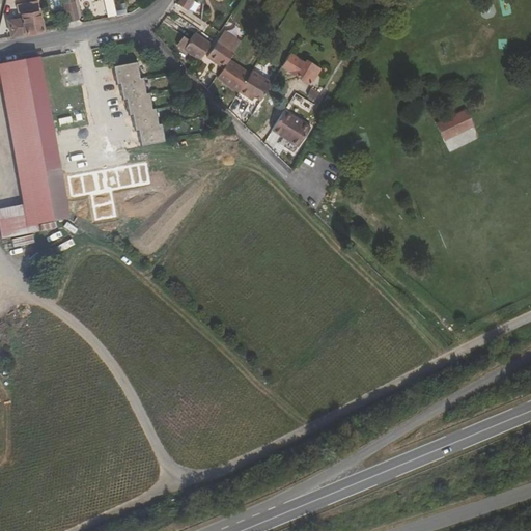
[(80,24),(75,0),(62,0),(63,5),(62,5),(66,26),(80,24)]
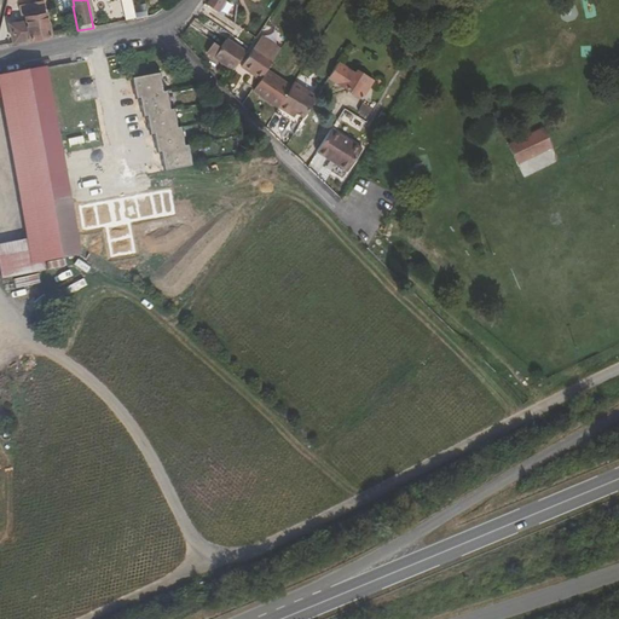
[(208,0),(206,4),(218,13),(224,3),(225,0),(208,0)]
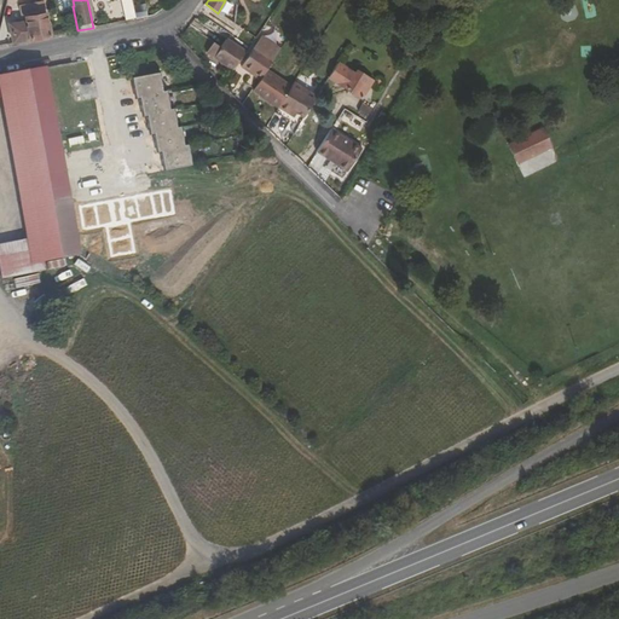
[(50,36),(44,3),(19,7),(22,23),(10,25),(13,44),(50,36)]
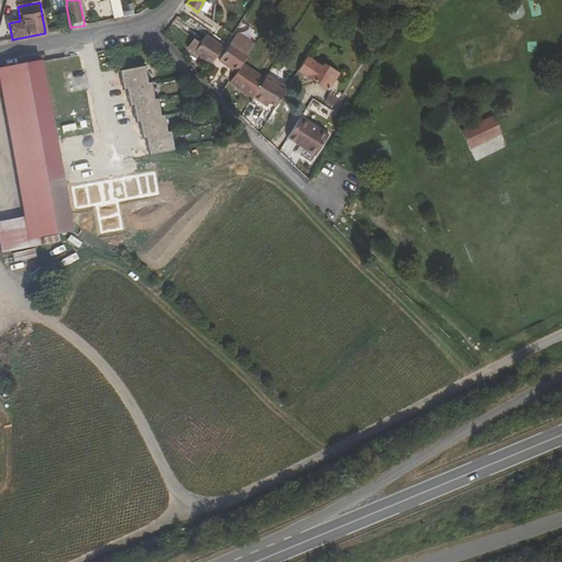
[(203,2),(198,12),(202,14),(208,4),(203,2)]
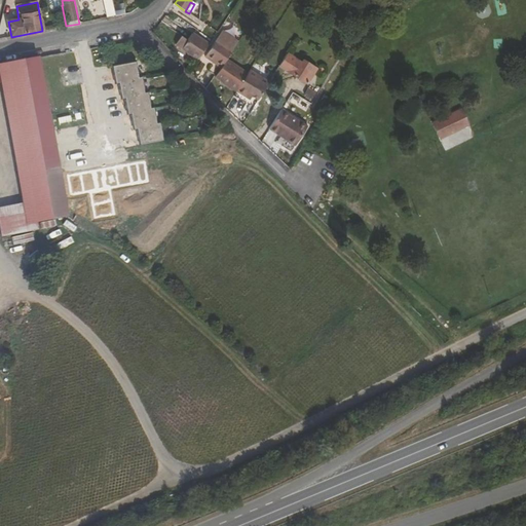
[(115,16),(125,14),(123,4),(113,6),(115,16)]
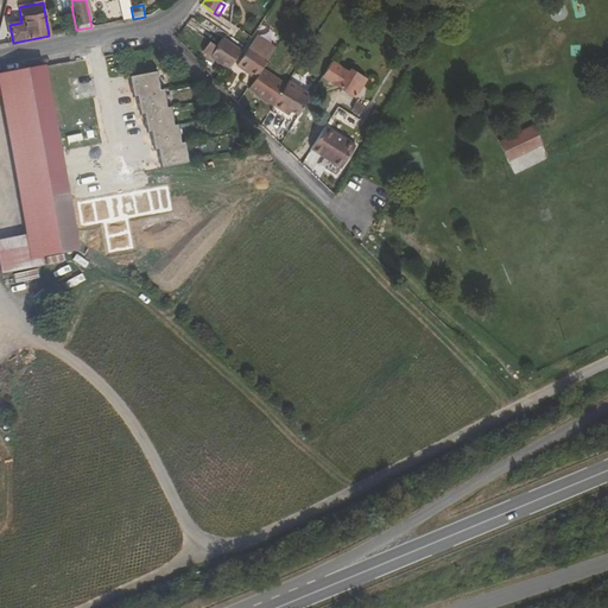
[(228,70),(241,51),(222,39),(210,57),(228,70)]
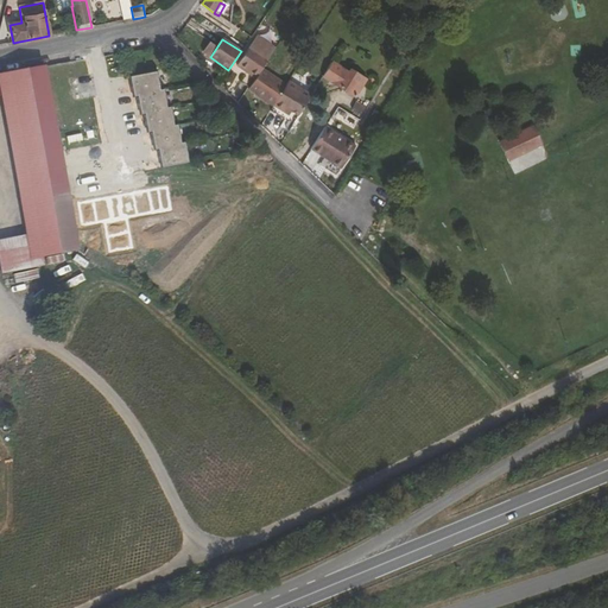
[(261,69),(268,58),(249,46),(236,65),(247,74),(254,78),(261,69)]
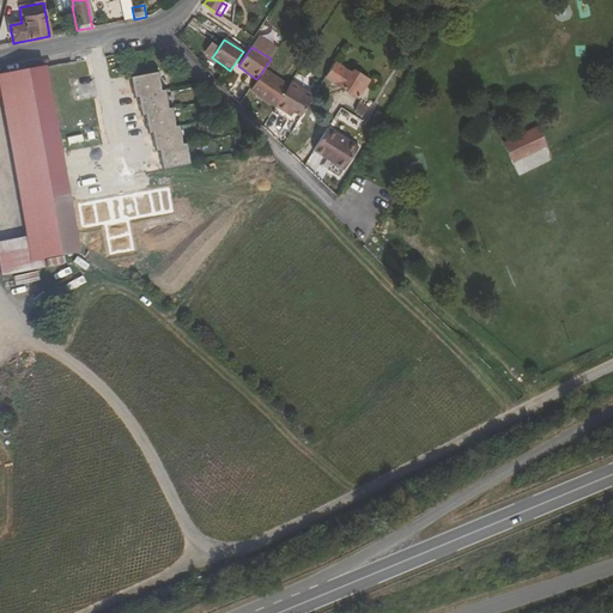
[(334,64),(326,78),(358,98),(369,80),(352,71),(351,73),(334,64)]
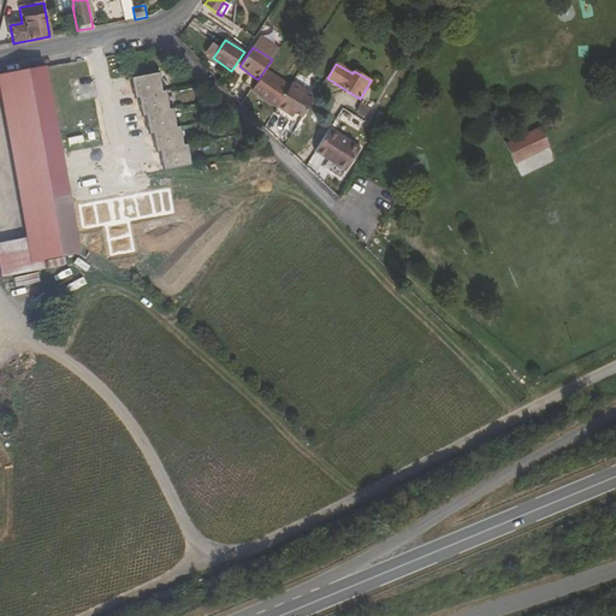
[(30,264),(77,256),(81,255),(75,225),(69,194),(46,69),(0,77),(0,100),(25,238),(30,264)]
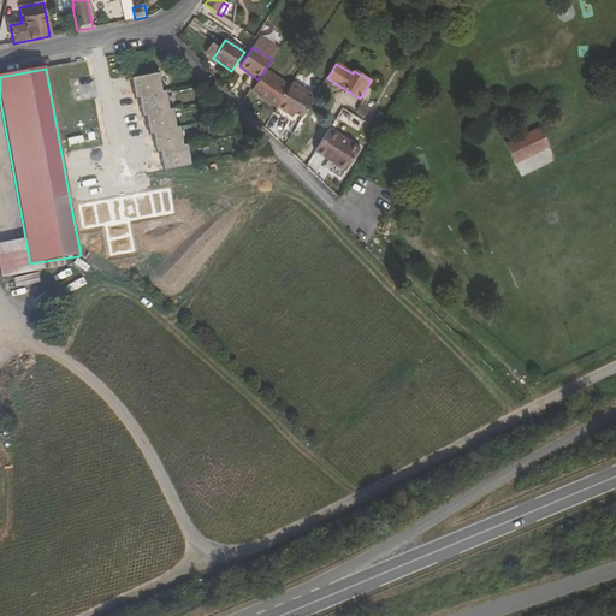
[(277,107),(290,86),(265,70),(258,80),(250,90),(250,92),(277,107)]
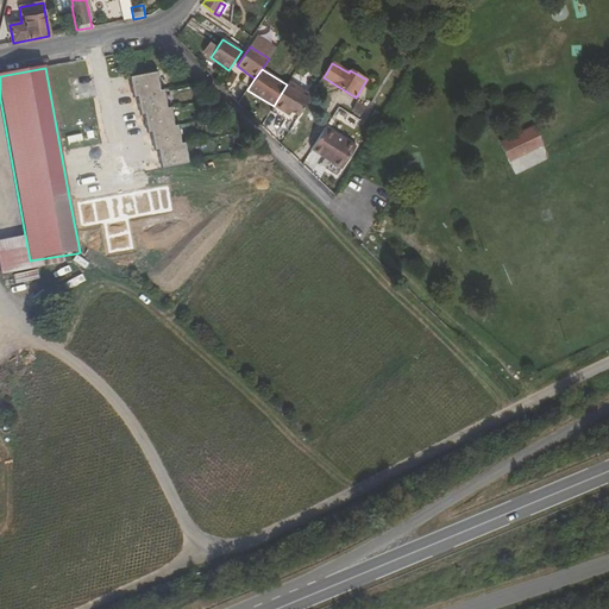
[(162,90),(158,92),(155,74),(131,77),(135,95),(138,95),(142,113),(145,113),(149,131),(152,131),(156,148),(159,148),(163,165),(187,162),(182,144),(180,144),(176,126),(173,127),(168,108),(165,110),(162,90)]
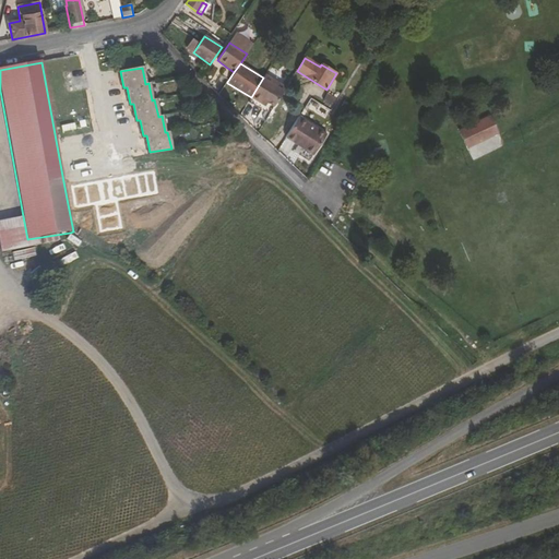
[(227,68),(221,78),(227,82),(234,72),(227,68)]
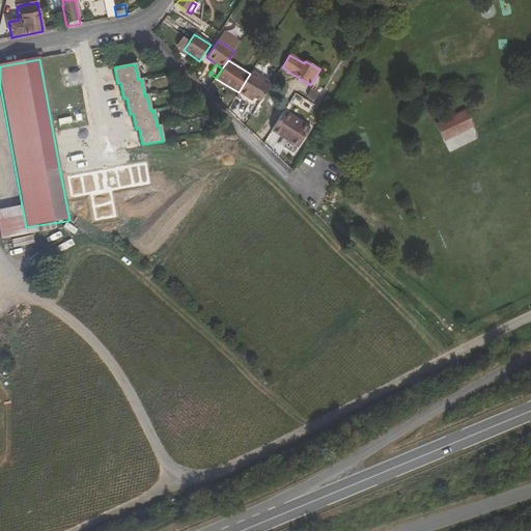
[(238,93),(246,99),(248,94),(254,98),(260,102),(272,83),(252,71),(250,74),(239,92),(238,93)]
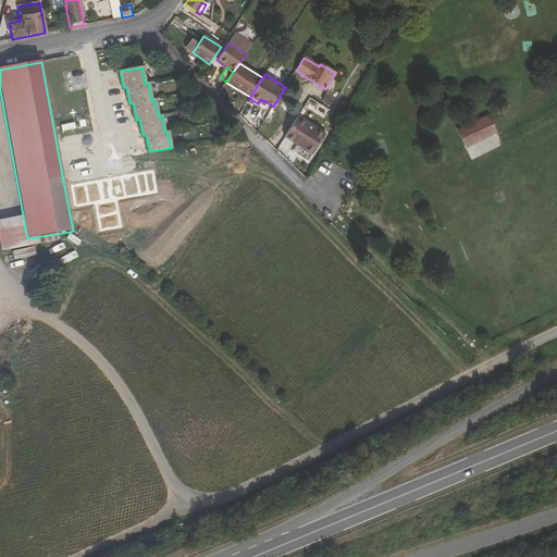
[(336,99),(326,93),(322,100),(332,107),(336,99)]
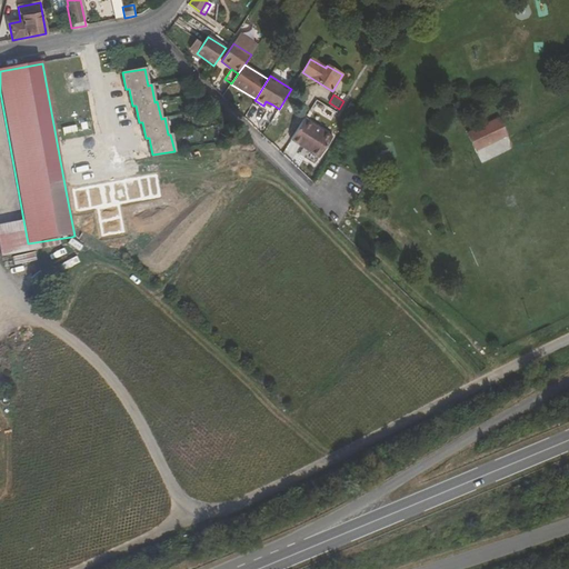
[(332,120),(336,111),(326,107),(322,116),(332,120)]
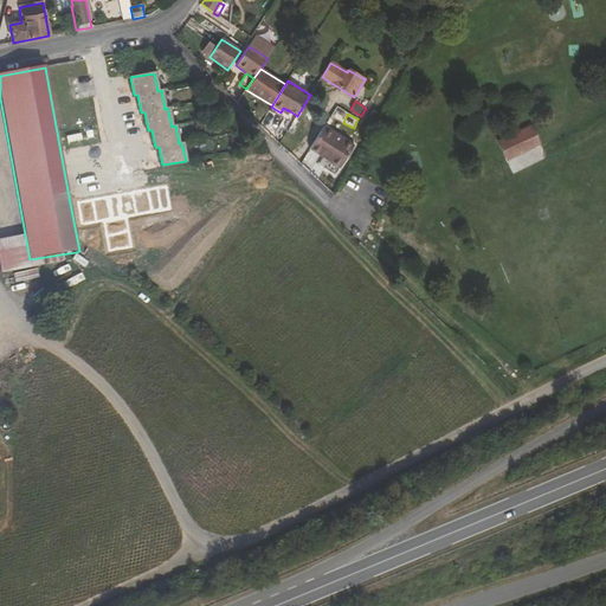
[(328,128),(334,118),(330,116),(309,149),(340,169),(354,146),(328,128)]
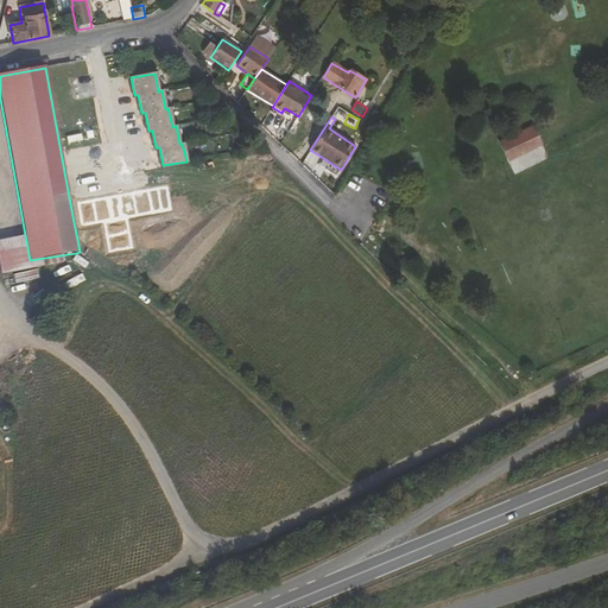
[(514,173),(549,158),(533,125),(499,140),(514,173)]
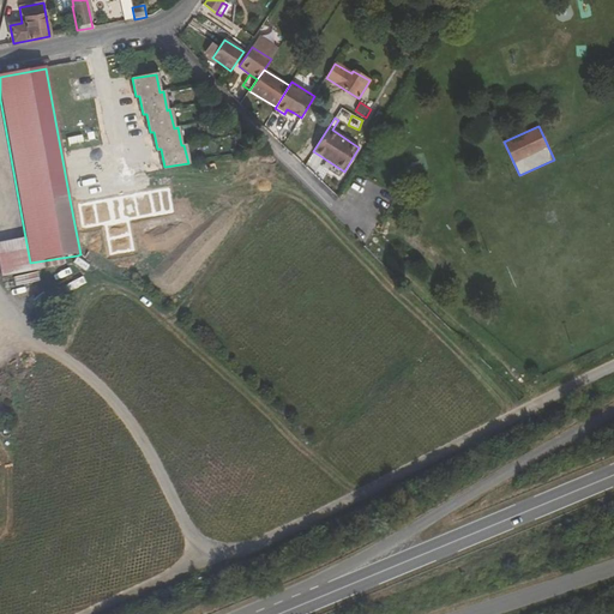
[(85,222),(79,192),(68,193),(74,224),(85,222)]
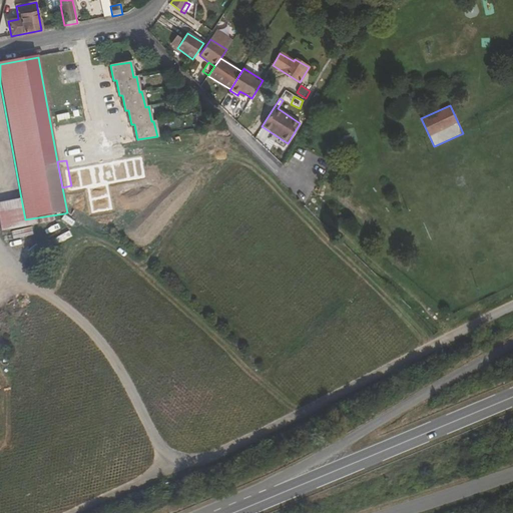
[(0,230),(0,232),(37,225),(37,226),(66,221),(64,213),(25,219),(21,198),(0,201),(0,230)]
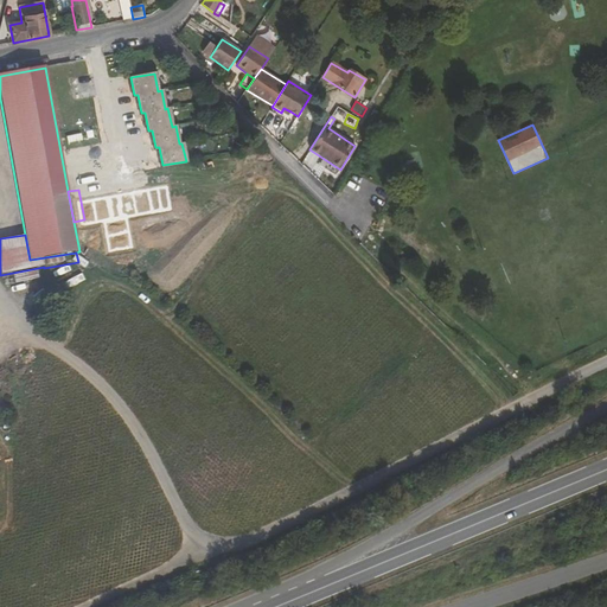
[(98,276),(101,270),(87,263),(83,268),(98,276)]
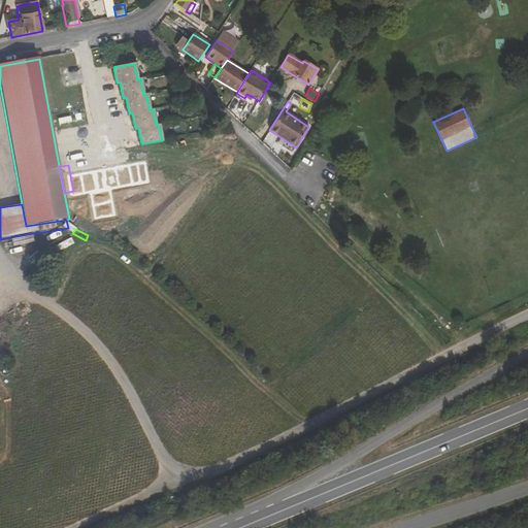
[(0,329),(26,331),(26,324),(0,321),(0,329)]
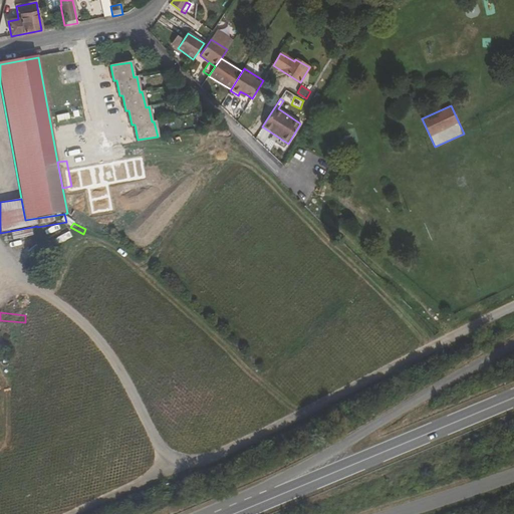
[(0,443),(13,440),(11,434),(0,436),(0,443)]
